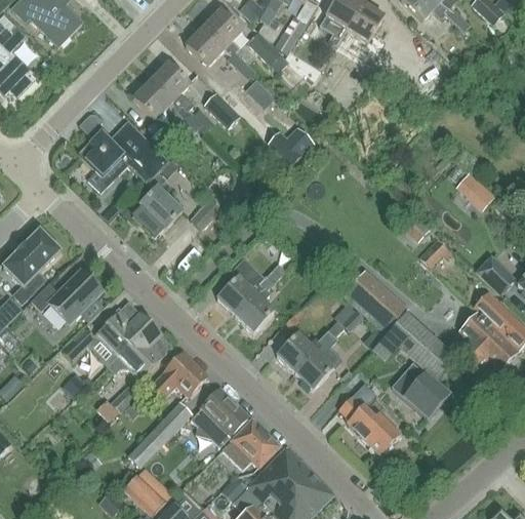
[(16,0),(9,8),(25,23),(30,17),(57,44),(81,21),(64,3),(67,0),(16,0)]
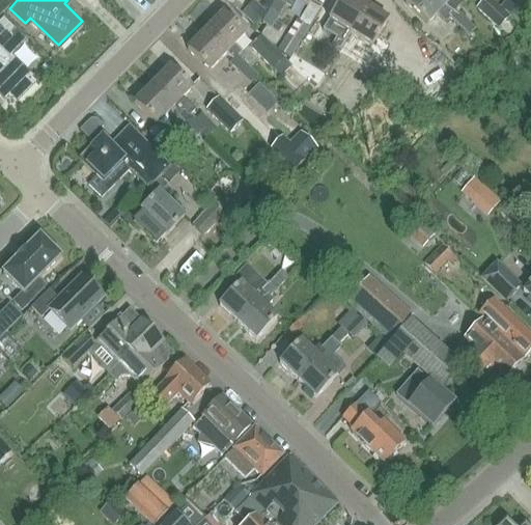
[(253,0),(242,11),(253,23),(266,9),(261,4),(257,0),(253,0)]
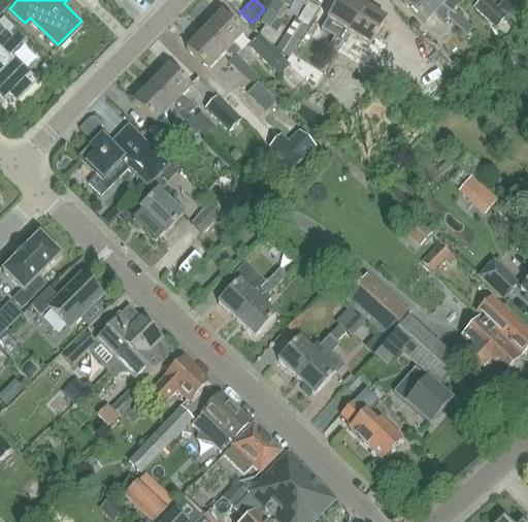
[(262,0),(260,4),(264,9),(267,5),(277,11),(284,0),(262,0)]
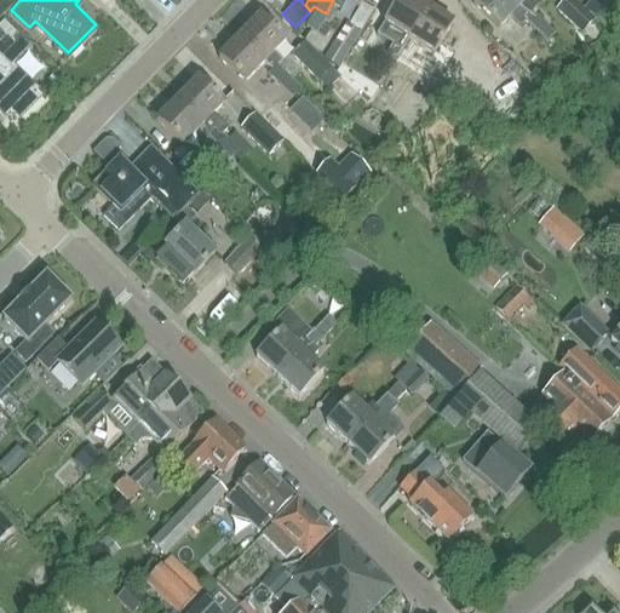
[(394,0),(383,18),(377,29),(392,39),(386,49),(395,53),(403,41),(403,40),(408,34),(428,1),(425,0),(394,0)]
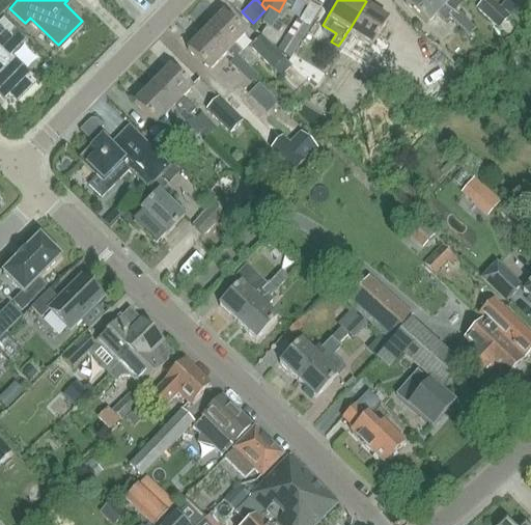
[(466,15),(456,5),(453,9),(444,0),(410,0),(428,20),(437,10),(446,18),(449,15),(458,23),(466,15)]
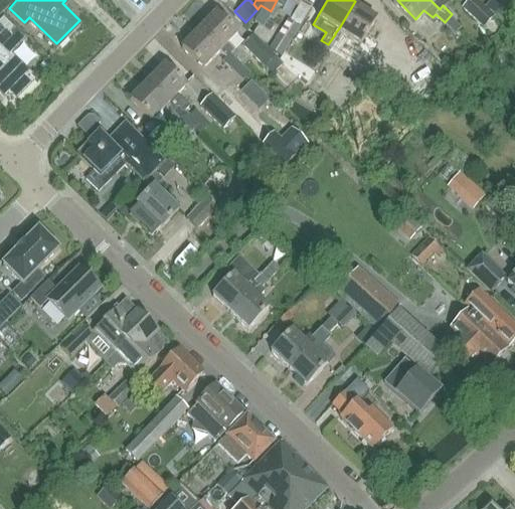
[(431,0),(440,9),(443,5),(447,0),(431,0)]
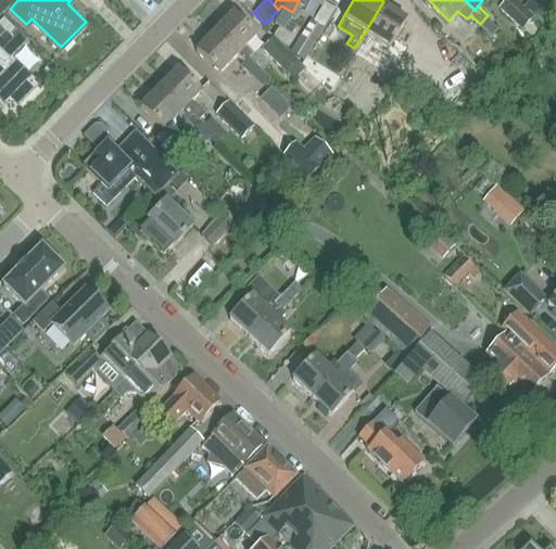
[(501,0),(497,4),(522,25),(534,12),(523,3),(523,2),(521,0),(501,0)]
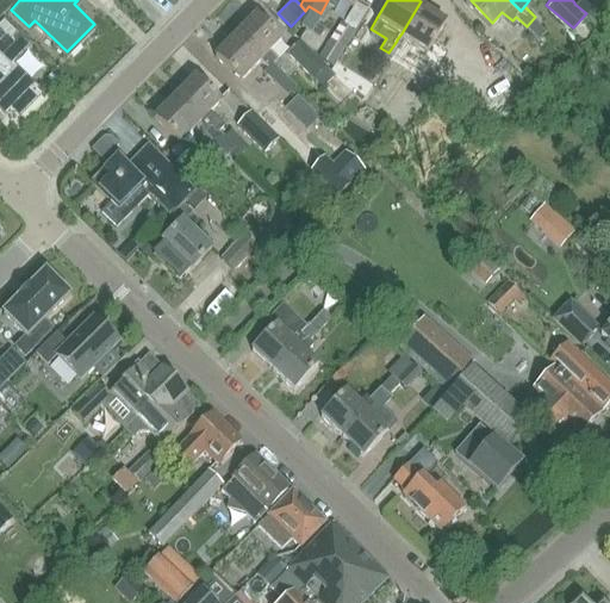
[(596,22),(595,23),(599,26),(609,14),(609,0),(577,0),(574,2),(574,4),(596,22)]
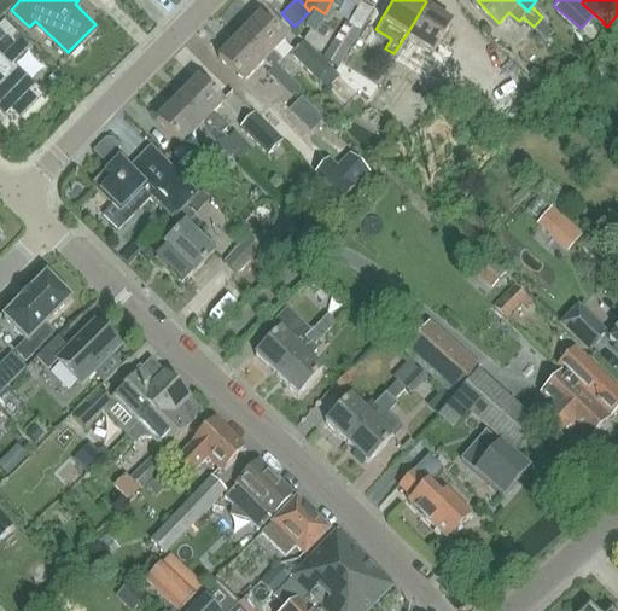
[(402,40),(402,41),(407,45),(414,48),(419,41),(431,48),(450,17),(426,1),(407,34),(402,40)]
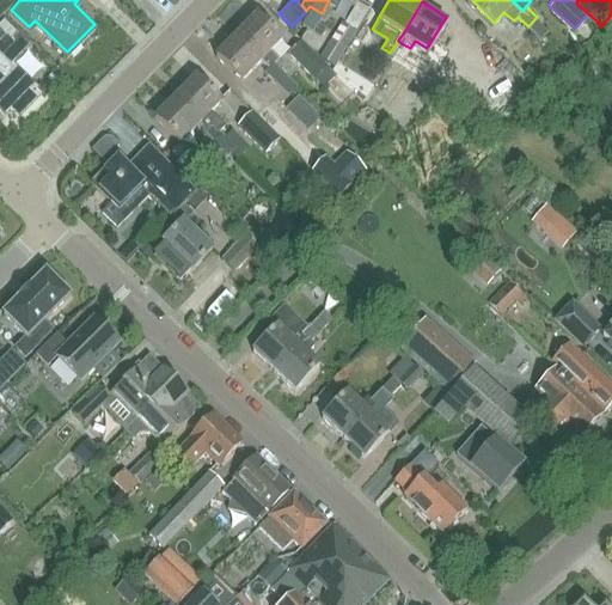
[(312,28),(322,13),(310,6),(306,11),(301,19),(307,24),(312,28)]
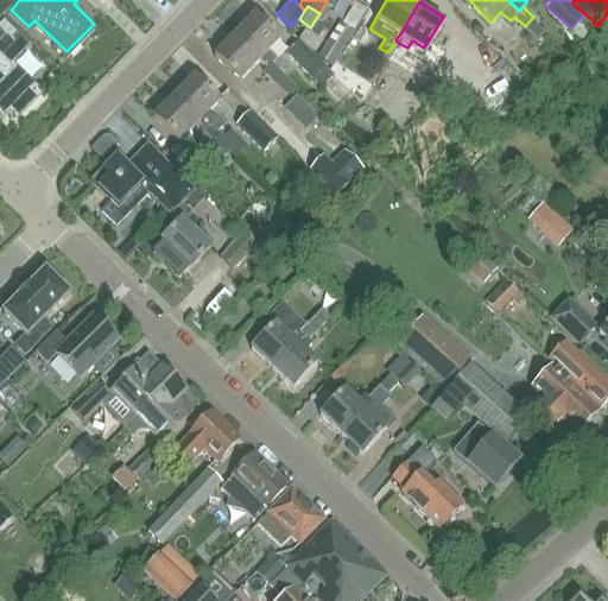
[(270,46),(280,35),(254,10),(234,30),(261,56),(268,63),(273,59),(278,54),(270,46)]
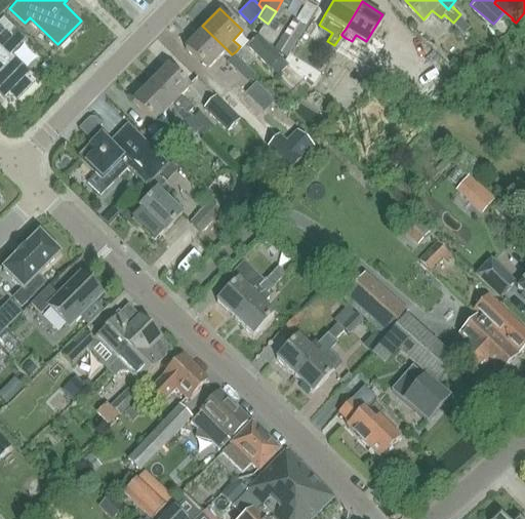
[(32,71),(10,50),(25,36),(3,14),(0,17),(0,83),(10,93),(32,71)]
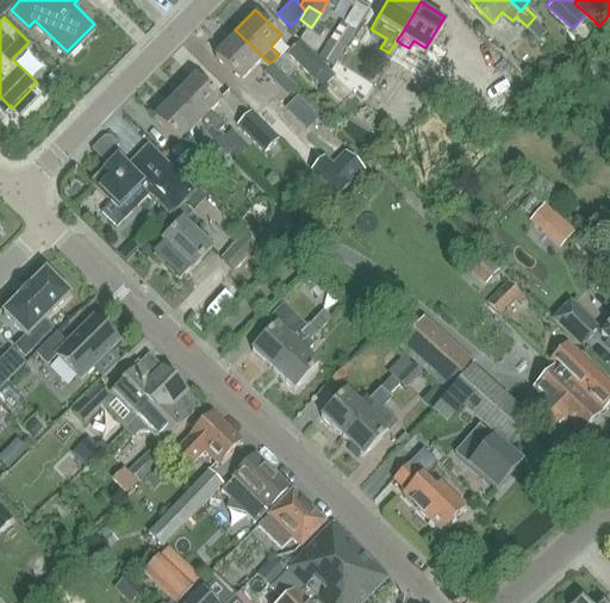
[(537,37),(542,32),(547,28),(535,17),(527,26),(537,37)]
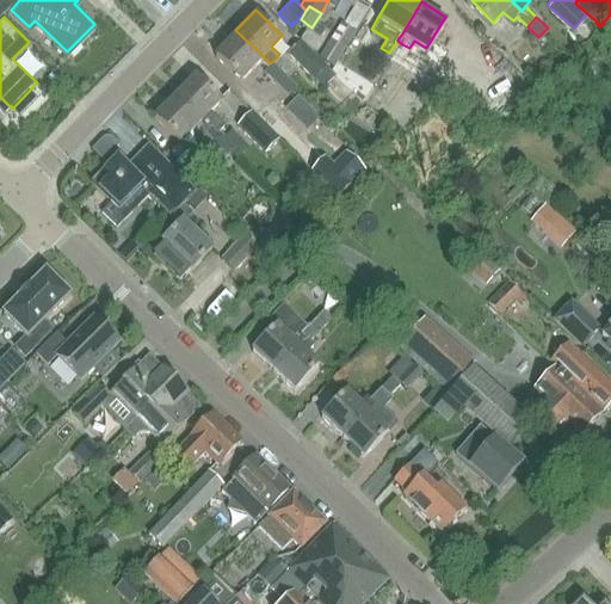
[(242,76),(263,56),(235,30),(216,50),(242,76)]
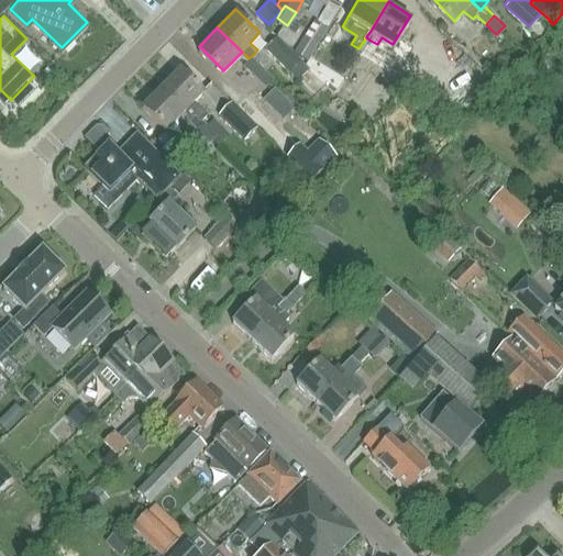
[(265,45),(298,76),(309,65),(290,46),(278,34),(277,33),(265,45)]
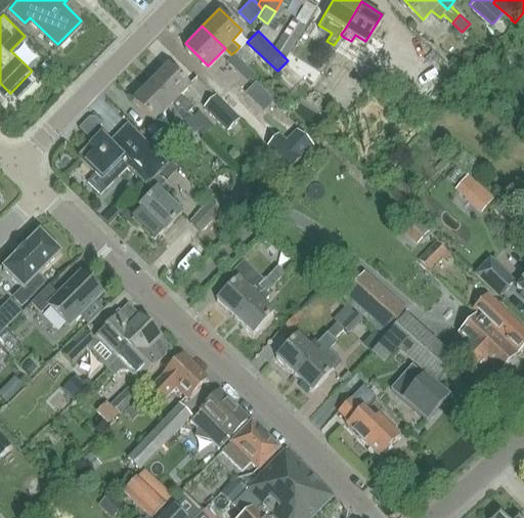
[(281,32),(273,45),(287,53),(294,41),(281,32)]
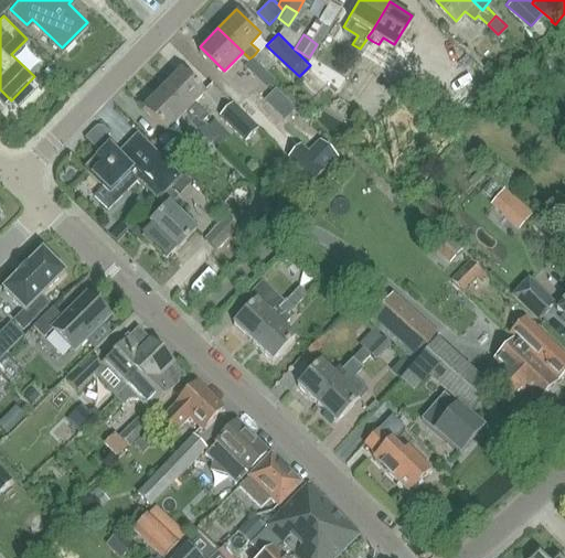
[(249,58),(245,64),(251,70),(256,74),(264,65),(254,55),(249,58)]
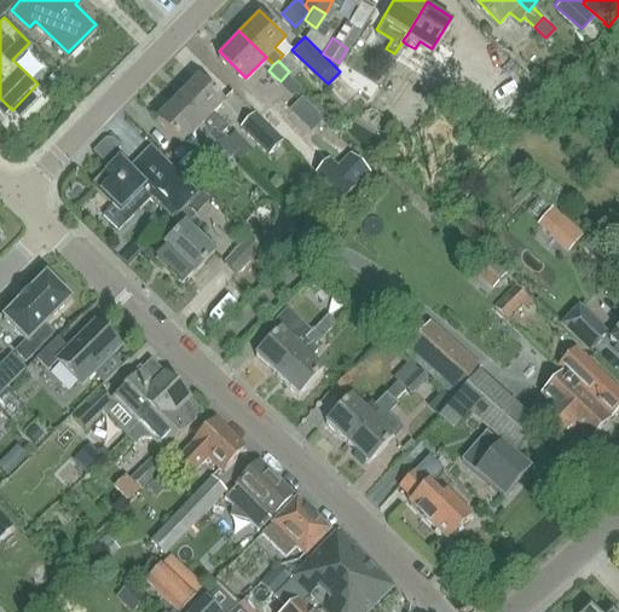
[(601,69),(593,61),(579,74),(588,82),(601,69)]
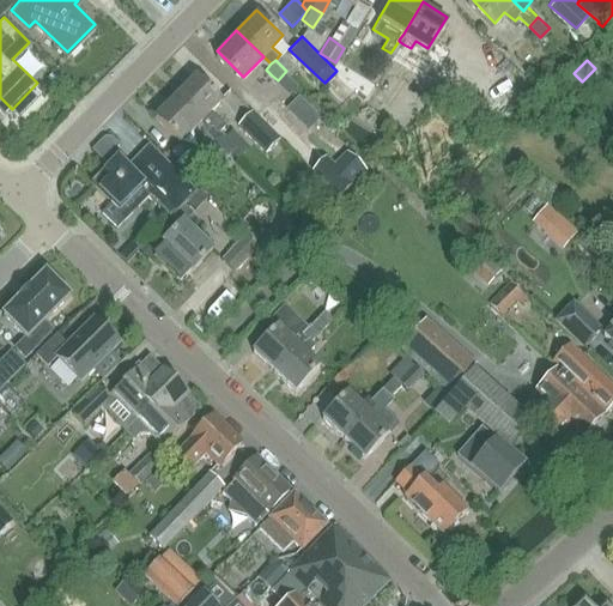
[(58,66),(48,76),(54,80),(62,71),(58,66)]
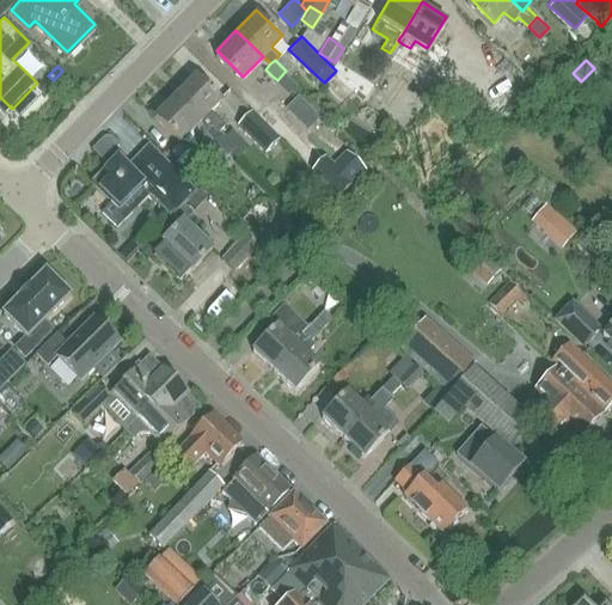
[(288,91),(293,86),(297,81),(286,71),(277,80),(288,91)]
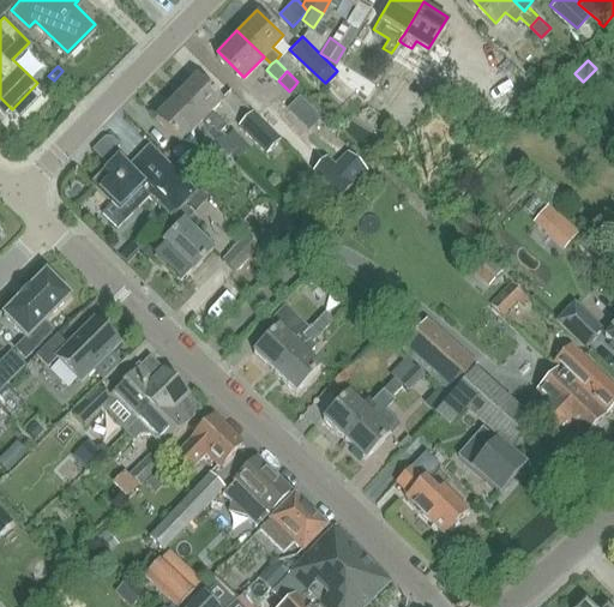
[(212,108),(222,97),(197,72),(176,92),(209,125),(214,120),(222,127),(227,122),(212,108)]
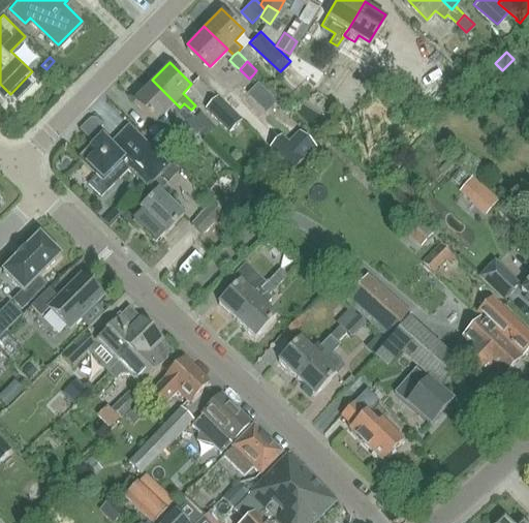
[(380,67),(374,78),(389,86),(394,75),(380,67)]
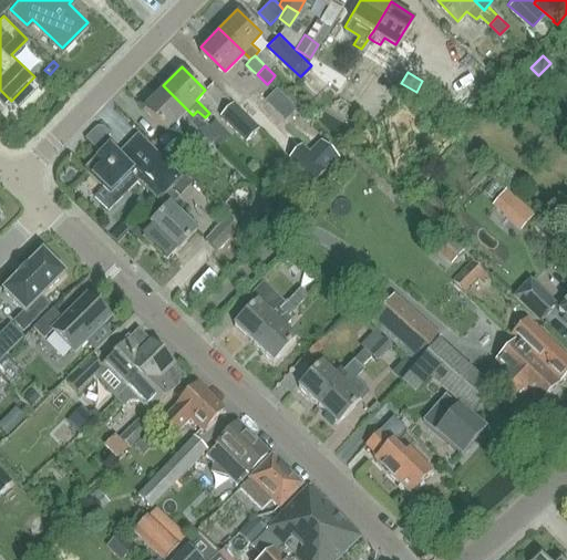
[(208,122),(205,117),(197,111),(193,115),(163,85),(144,104),(167,128),(179,117),(186,123),(188,120),(199,131),(208,122)]
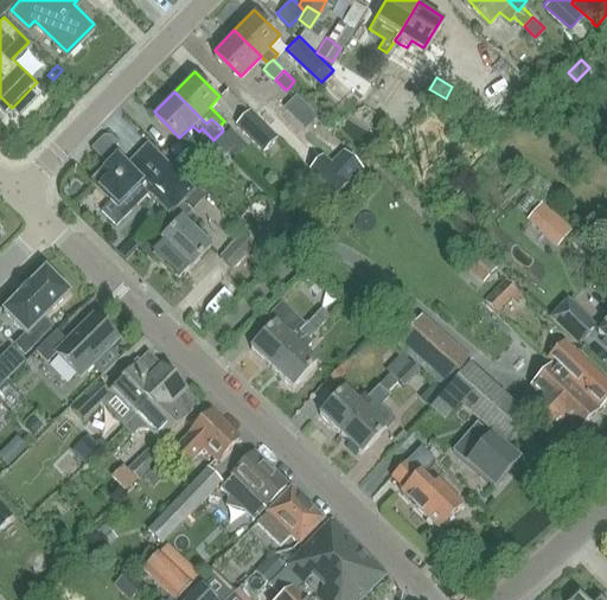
[(276,133),(249,107),(235,120),(263,147),(276,133)]
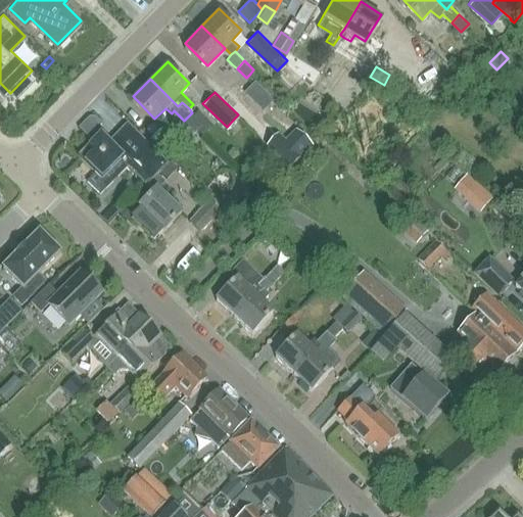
[(194,130),(197,127),(202,131),(214,120),(198,105),(192,112),(184,121),(194,130)]
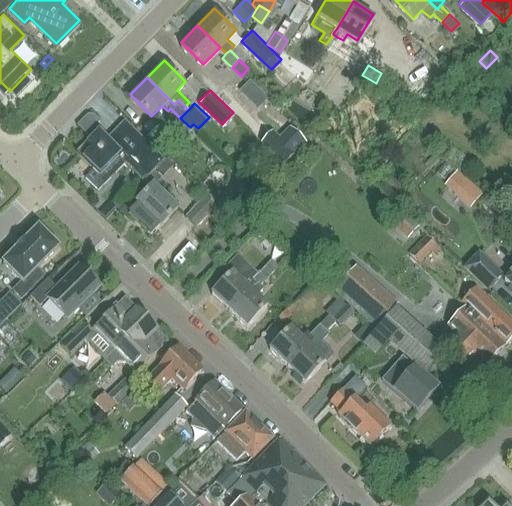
[(86,112),(76,122),(85,131),(98,117),(93,112),(92,111),(91,111),(88,111),(87,112),(86,112)]
